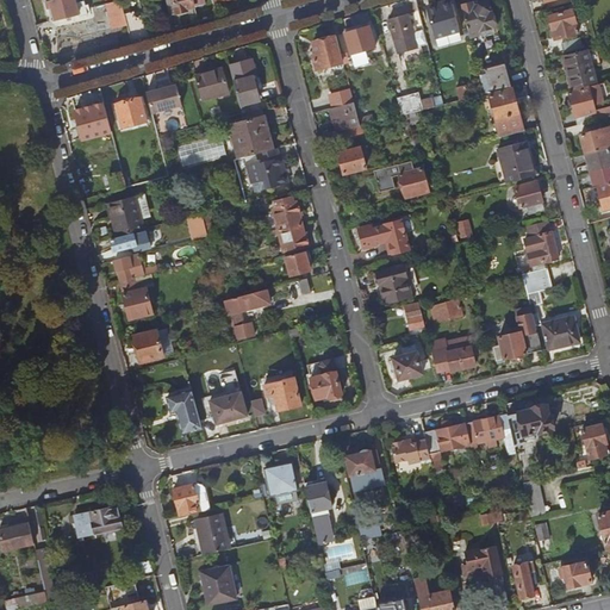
[(76,0),(61,0),(48,4),(54,24),(81,16),(81,18),(89,16),(86,2),(78,5),(76,0)]
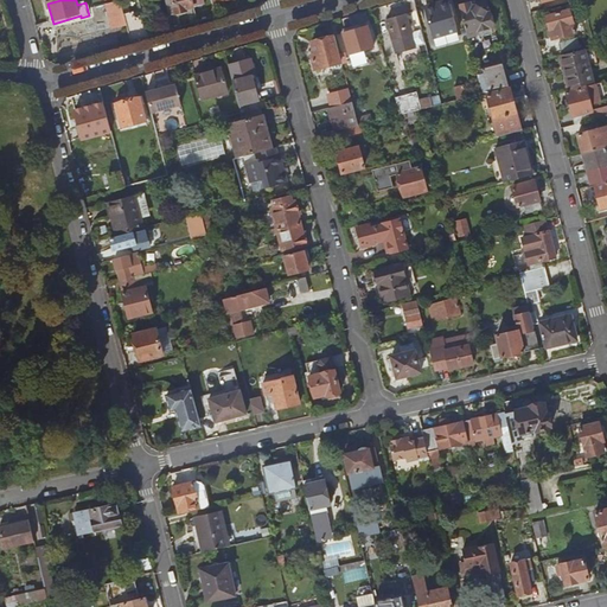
[(167,0),(171,16),(189,11),(187,8),(196,7),(193,0),(167,0)]
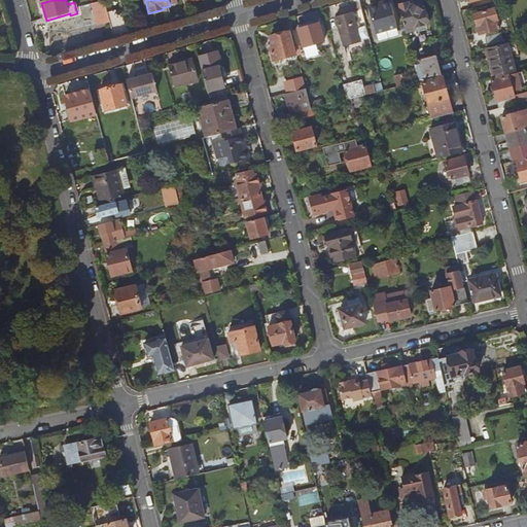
[(370,8),(377,34),(398,28),(391,2),(370,8)]
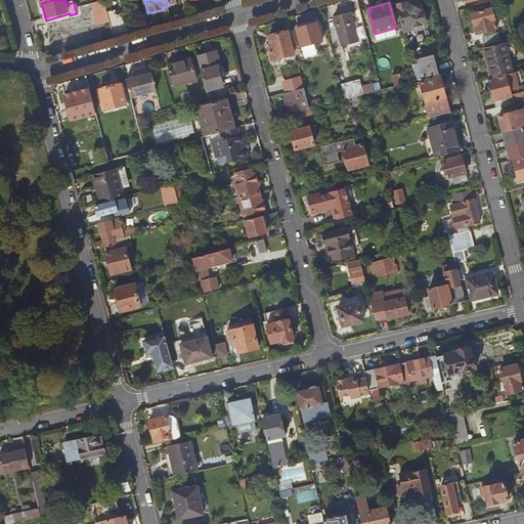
[(397,5),(405,33),(413,31),(412,28),(428,23),(425,11),(422,11),(420,3),(409,6),(408,2),(397,5)]
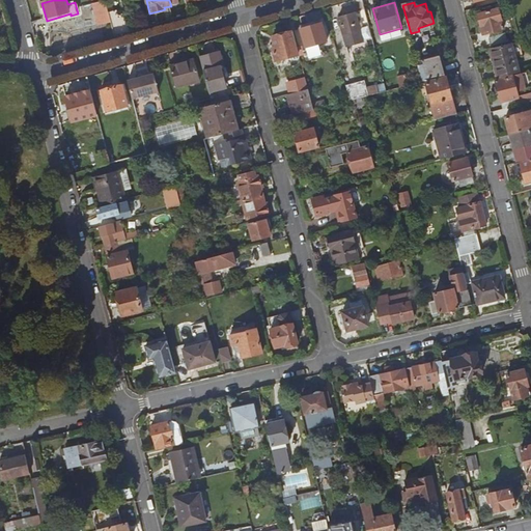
[(485,24),(487,33),(505,29),(500,8),(478,15),(481,25),(485,24)]
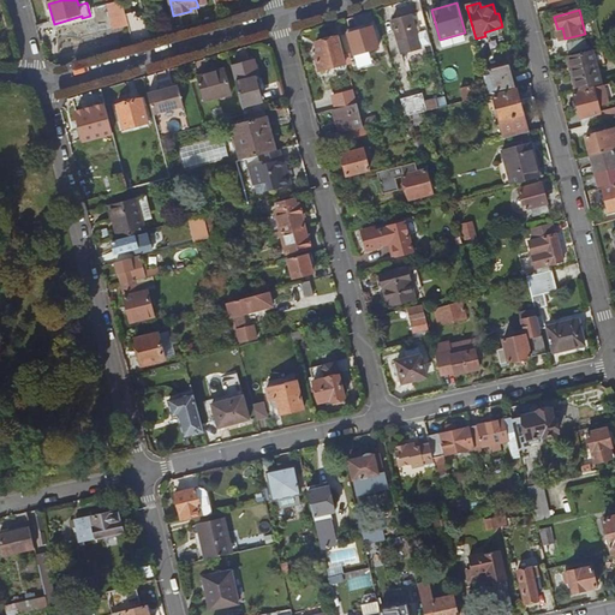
[(127,17),(132,36),(149,31),(148,27),(145,28),(143,19),(137,21),(136,15),(127,17)]
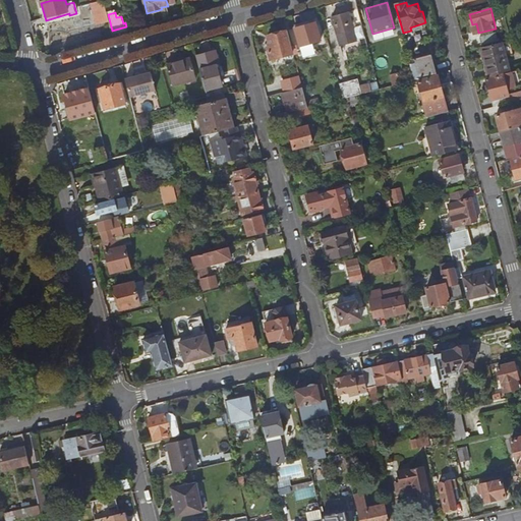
[(334,18),(342,46),(358,42),(350,13),(334,18)]
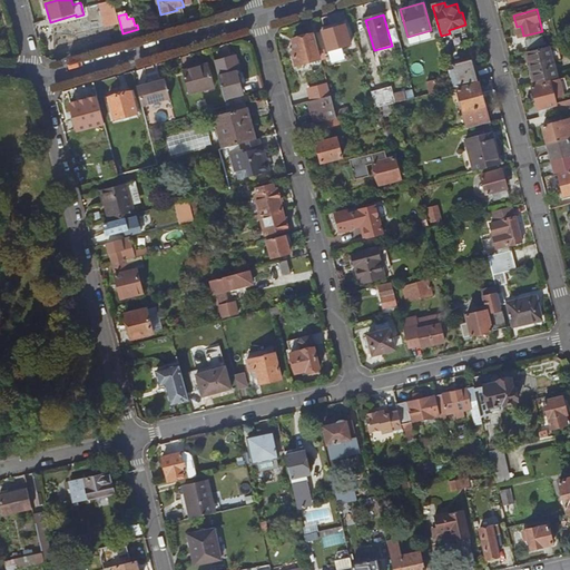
[(325,31),(331,51),(353,45),(347,25),(325,31)]
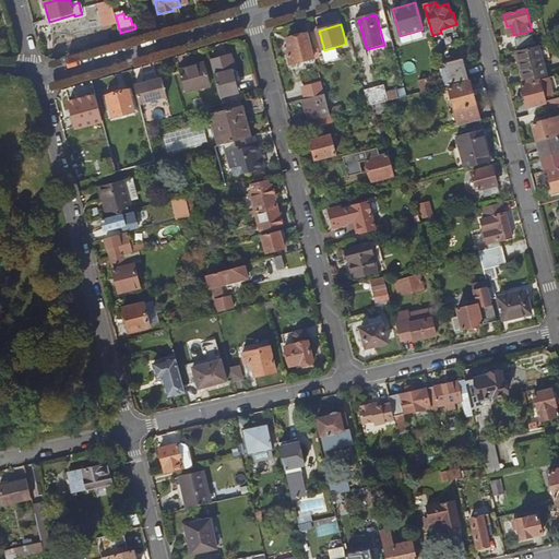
[(288,51),(293,64),(316,58),(309,34),(289,39),(292,50),(288,51)]
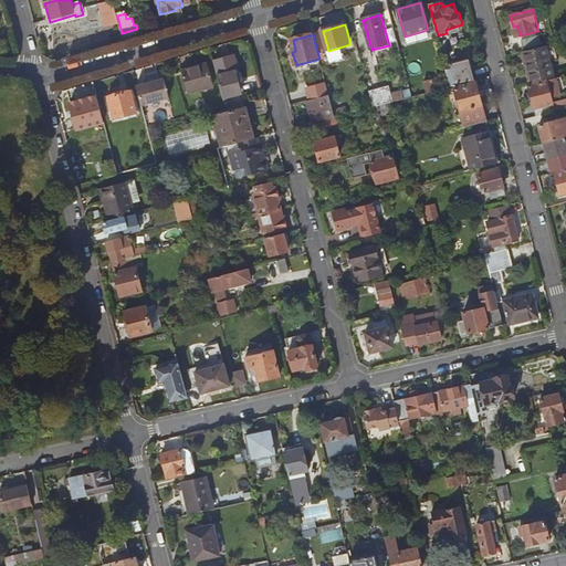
[(535,37),(524,40),(526,48),(537,45),(535,37)]
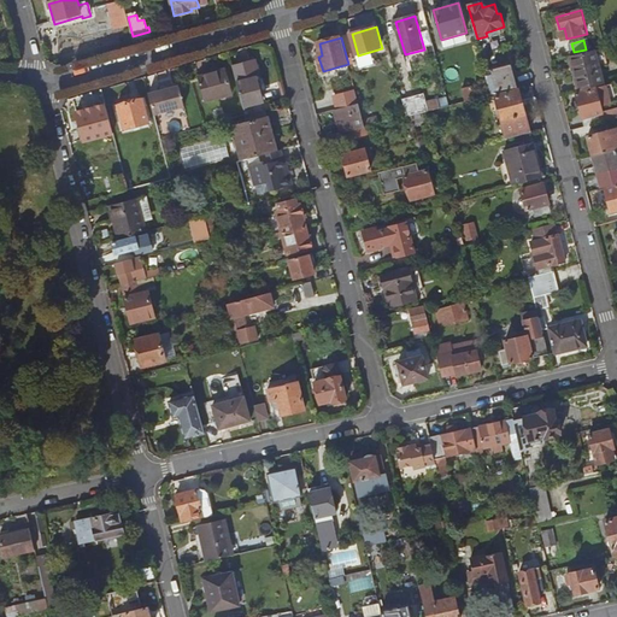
[(580,90),(606,84),(598,52),(574,58),(576,66),(574,66),(580,90)]
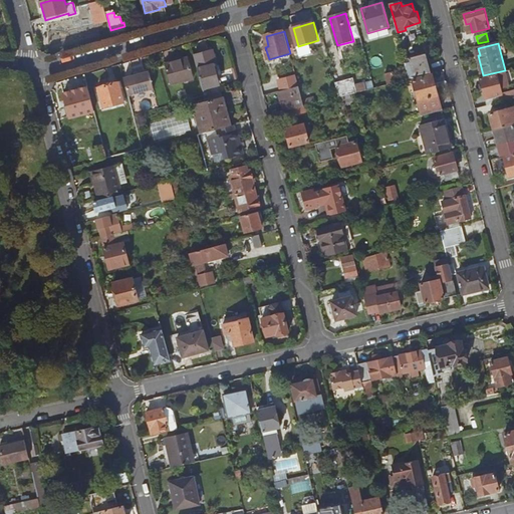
[(212,88),(218,87),(219,86),(214,66),(217,66),(217,64),(216,64),(213,52),(195,56),(205,97),(214,95),(212,88)]
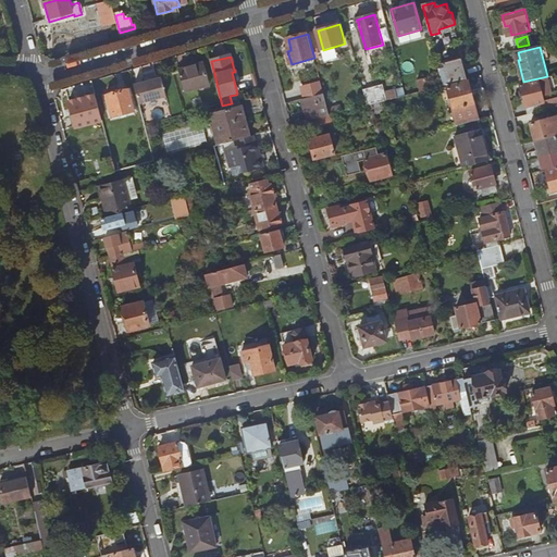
[(444,86),(469,79),(462,58),(438,64),(444,86)]
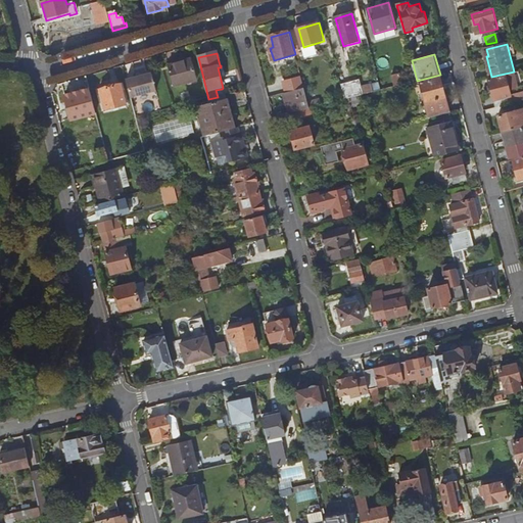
[(169,66),(174,87),(198,81),(192,60),(169,66)]
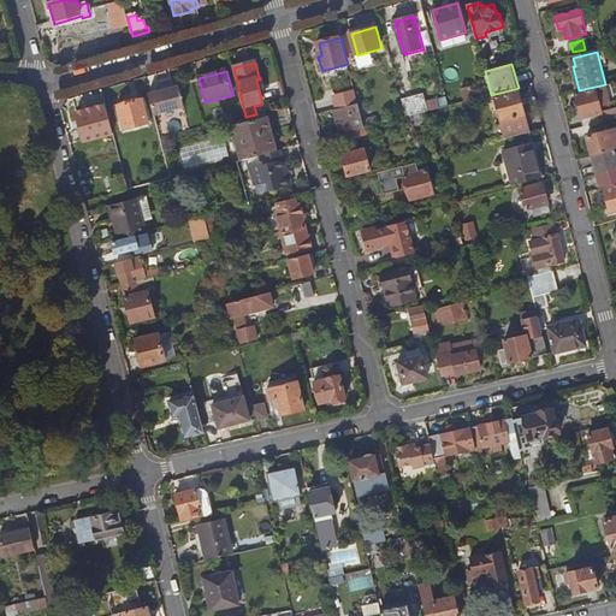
[(585,126),(600,123),(599,117),(598,117),(598,114),(602,113),(600,106),(615,101),(615,100),(612,86),(612,84),(596,89),(596,88),(576,94),(585,126)]
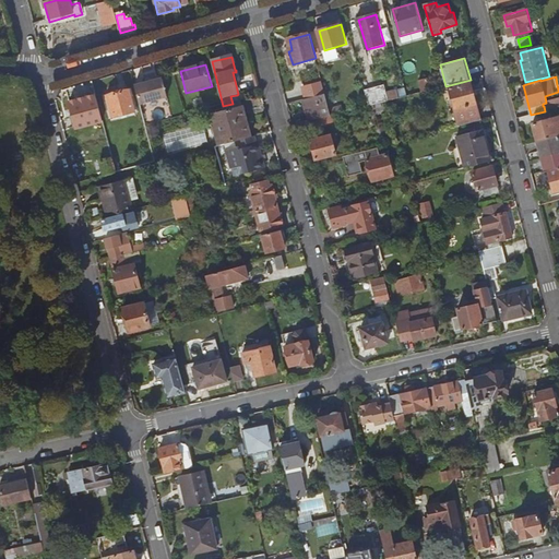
[(164,79),(153,81),(147,82),(137,85),(141,105),(168,97),(164,79)]
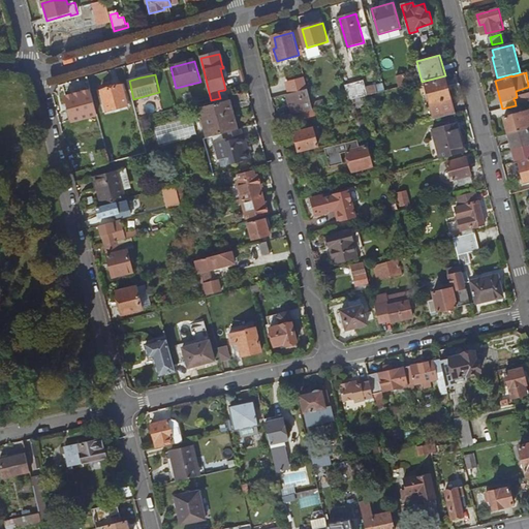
[(400,87),(408,85),(405,75),(397,78),(400,87)]
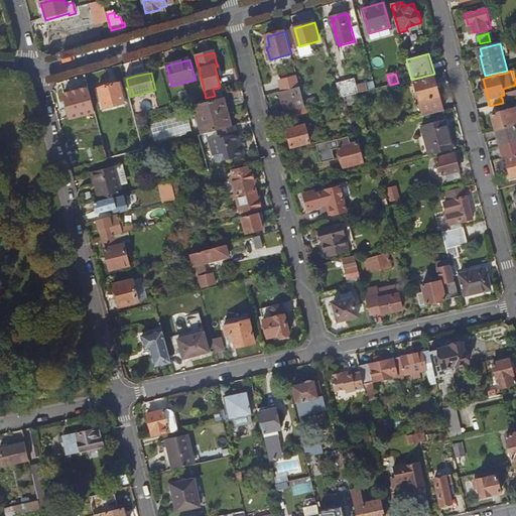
[(425,116),(445,111),(435,76),(416,81),(425,116)]
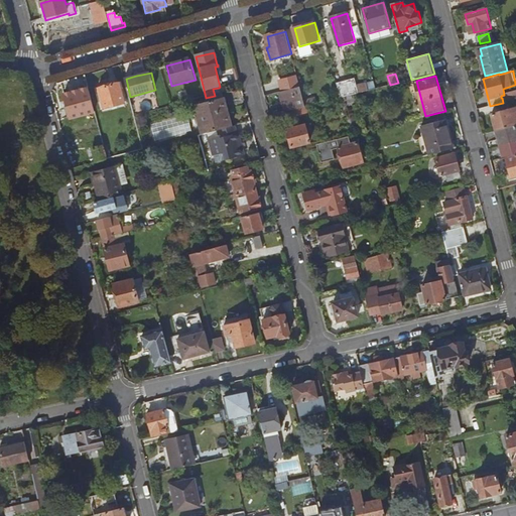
[(285,91),(301,87),(299,79),(283,84),(285,91)]
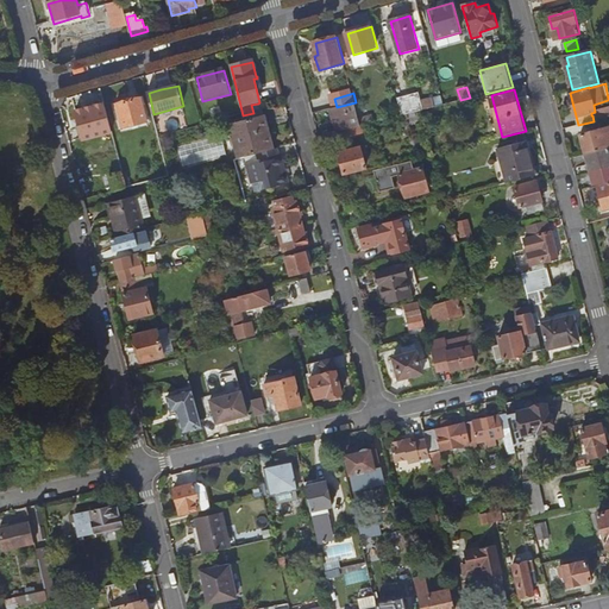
[(424,111),(425,110),(420,93),(399,98),(403,115),(424,111)]
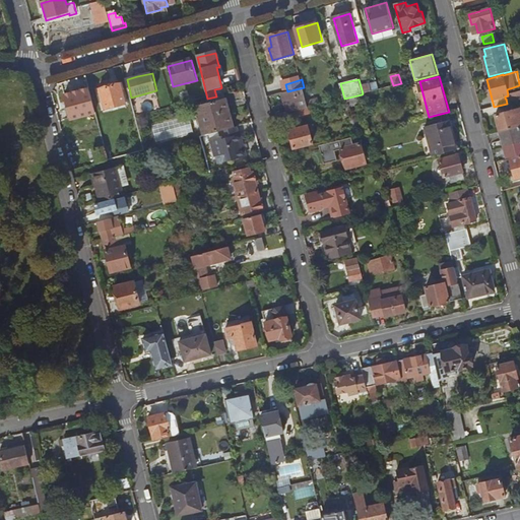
[(101,89),(106,110),(126,105),(121,84),(101,89)]
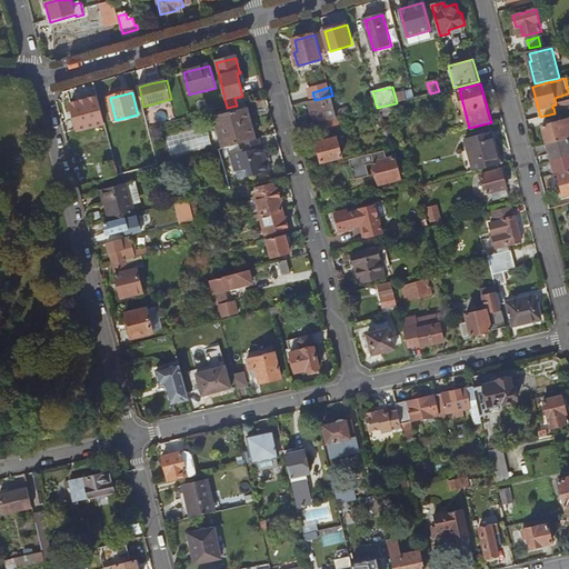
[(338,118),(332,96),(315,100),(311,101),(317,125),(327,121),(338,118)]
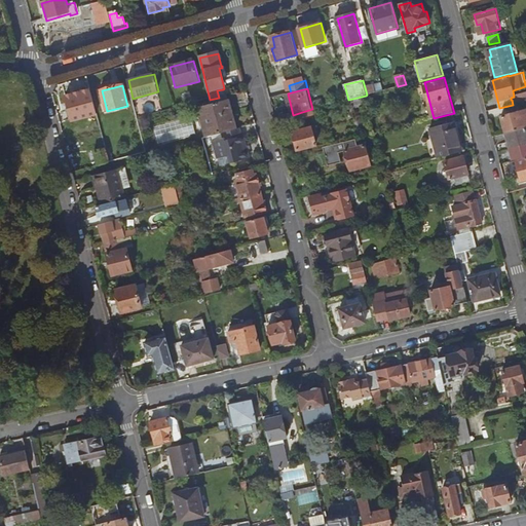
[(73,121),(98,115),(91,90),(66,97),(73,121)]
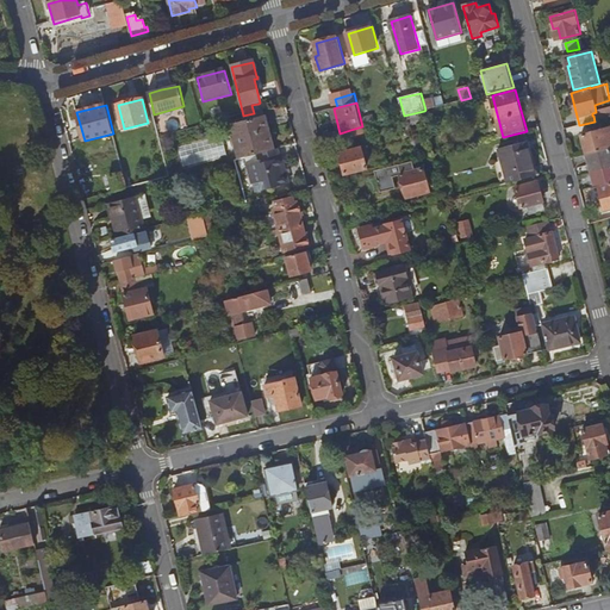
[(362,124),(375,122),(373,113),(361,116),(362,124)]
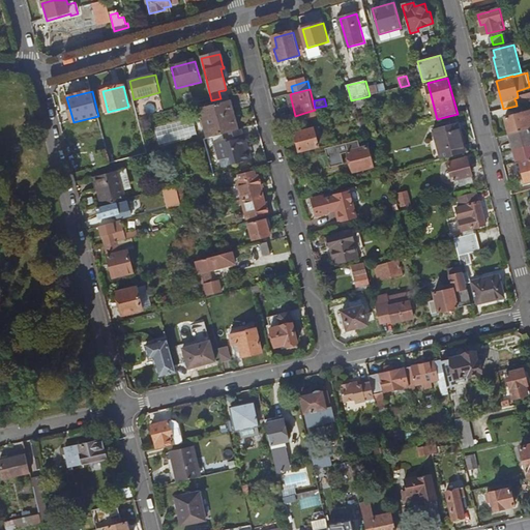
[(208,138),(237,130),(230,101),(201,110),(208,138)]
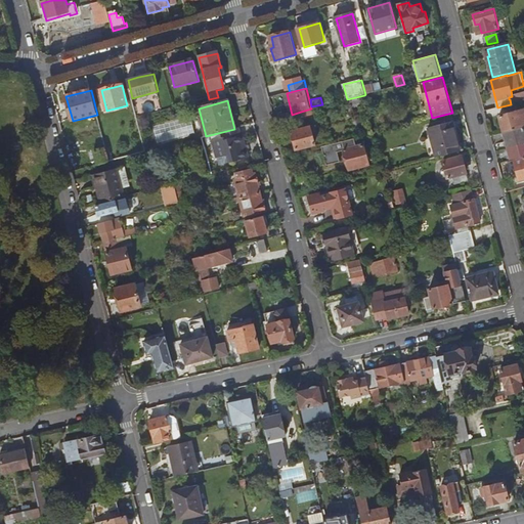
[(522,128),(523,126),(523,108),(512,113),(508,114),(499,116),(504,132),(522,128)]
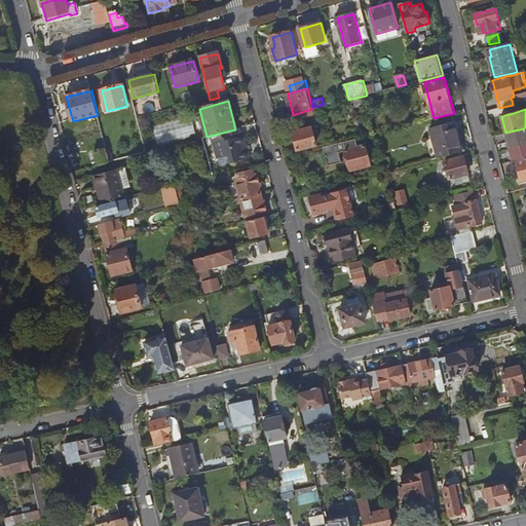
[(303,119),(302,112),(293,115),(290,115),(292,122),(303,119)]
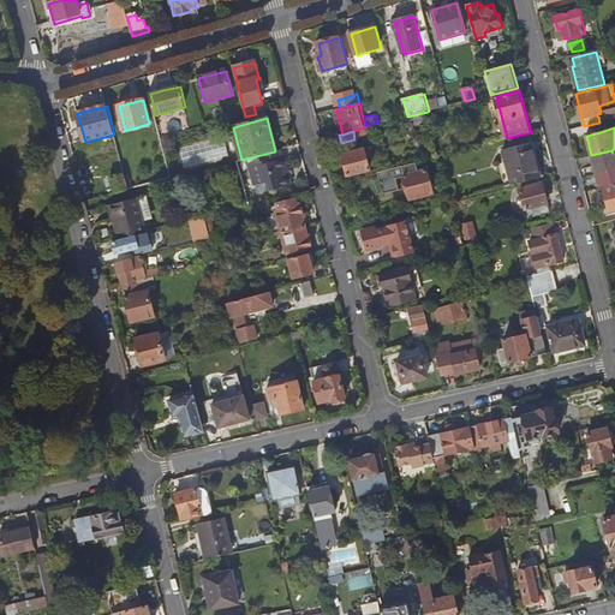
[(415,141),(418,155),(424,154),(421,138),(415,141)]
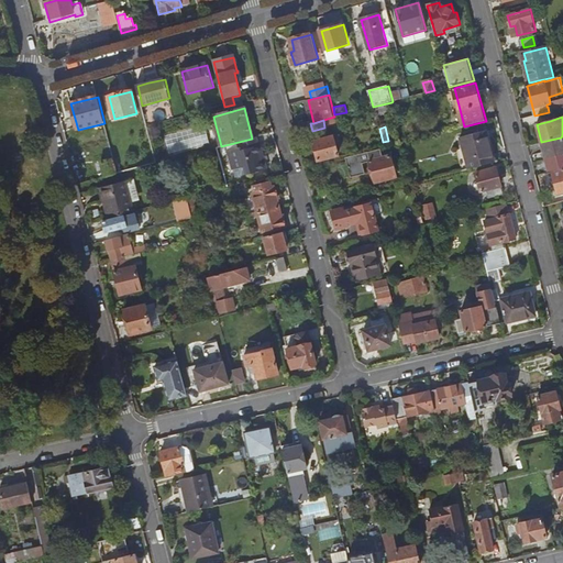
[(448,134),(449,140),(450,142),(456,141),(453,130),(448,131),(448,134)]
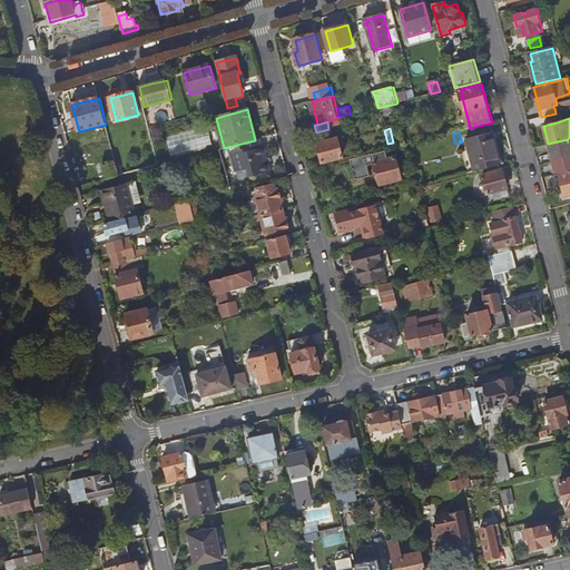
[(475,172),(499,166),(494,147),(497,147),(492,133),(468,139),(475,172)]
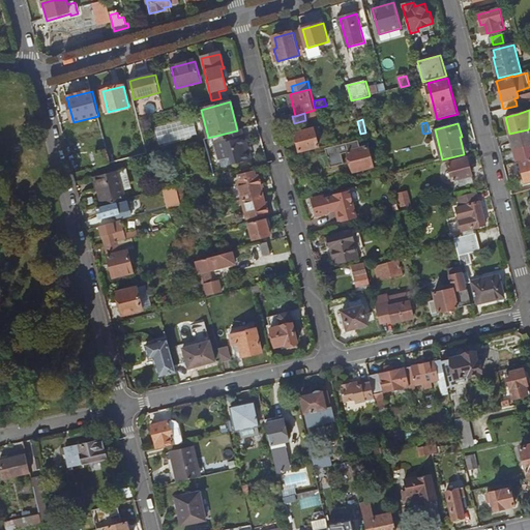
[(296,133),(300,150),(319,146),(315,128),(296,133)]
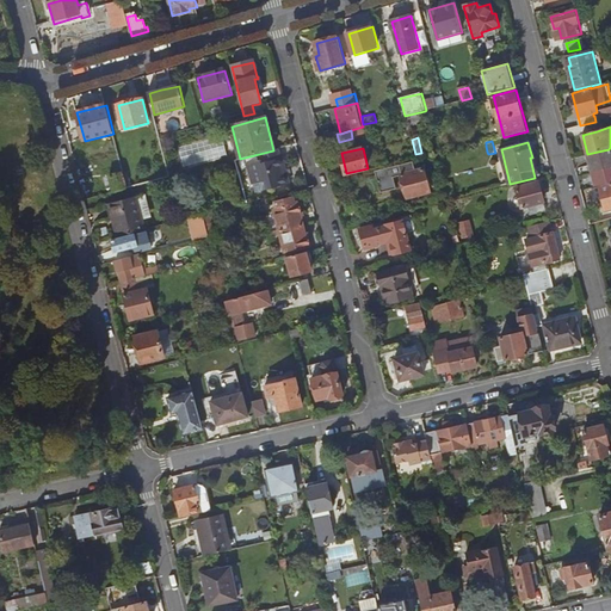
[(593,172),(610,166),(610,159),(609,149),(587,154),(593,172)]
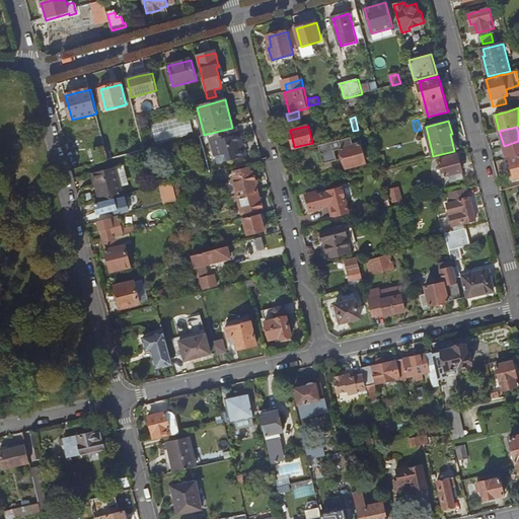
[(229,134),(211,139),(215,157),(233,152),(232,146),(232,145),(229,134)]
